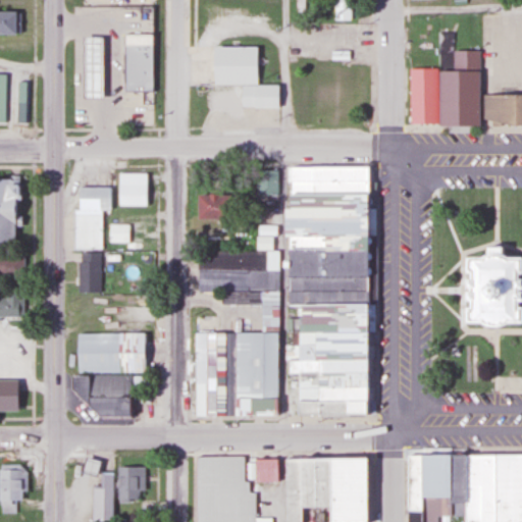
[(333,0),(333,20),(349,20),(348,0),(333,0)]
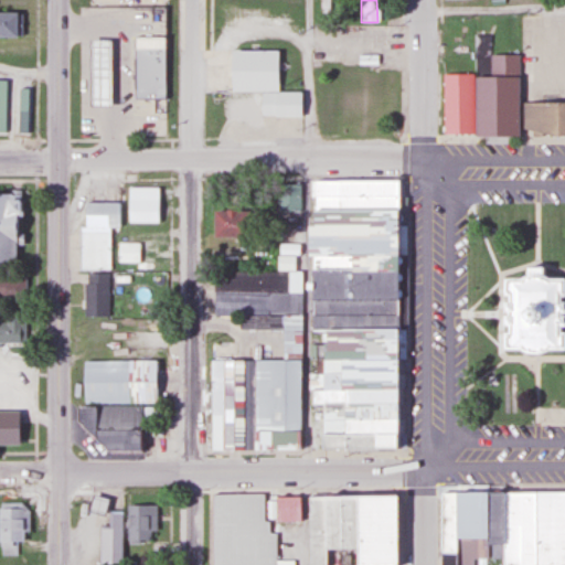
[(21,14),(0,13),(0,39),(21,39),(21,14)]
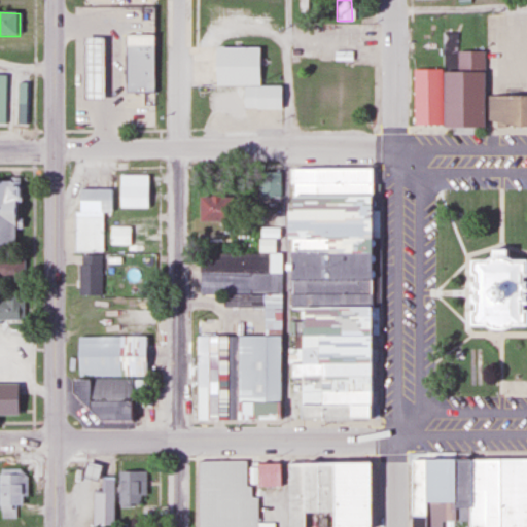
[(151,34),(152,90),(124,90),(124,35),(151,34)]
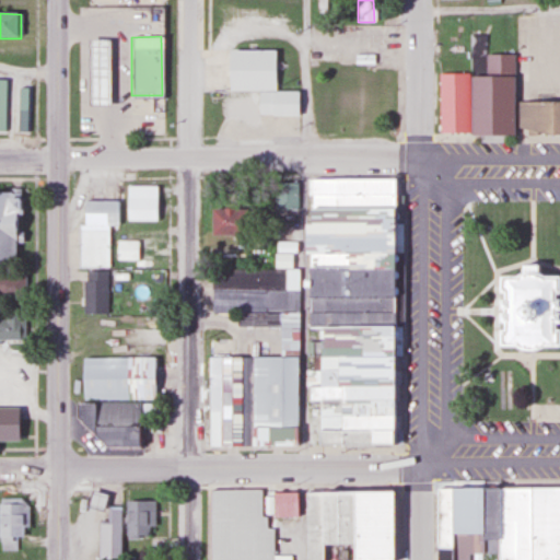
[(88,39),(88,104),(107,104),(107,39),(88,39)]
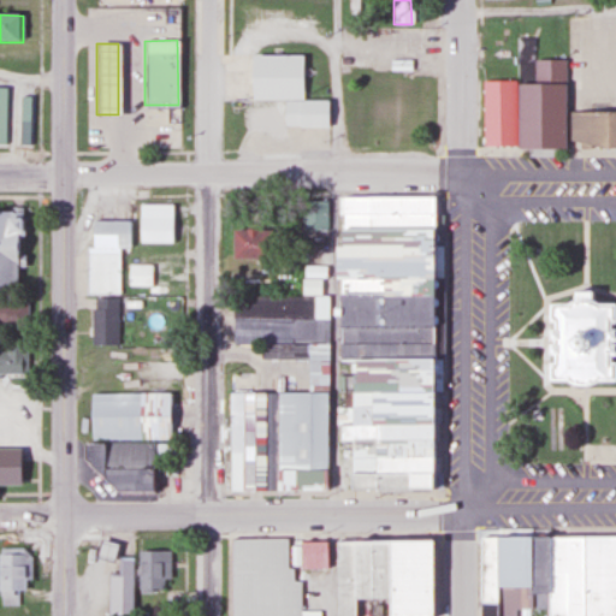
[(249,54),(250,98),(303,98),(303,53),(249,54)]
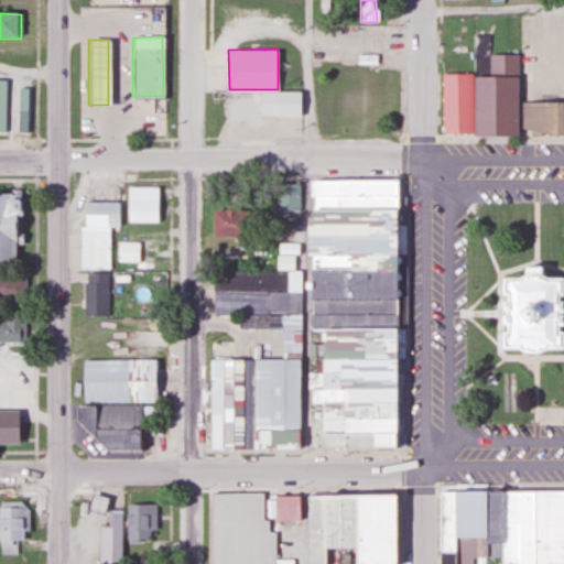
[(514,54),(516,134),(474,134),(474,76),(488,75),(488,54),(514,54)]
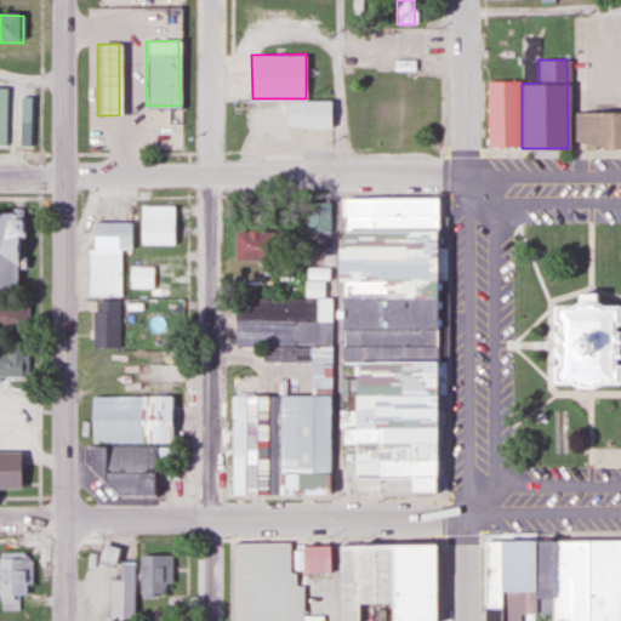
[(18,143),(32,143),(32,98),(18,98),(18,143)]
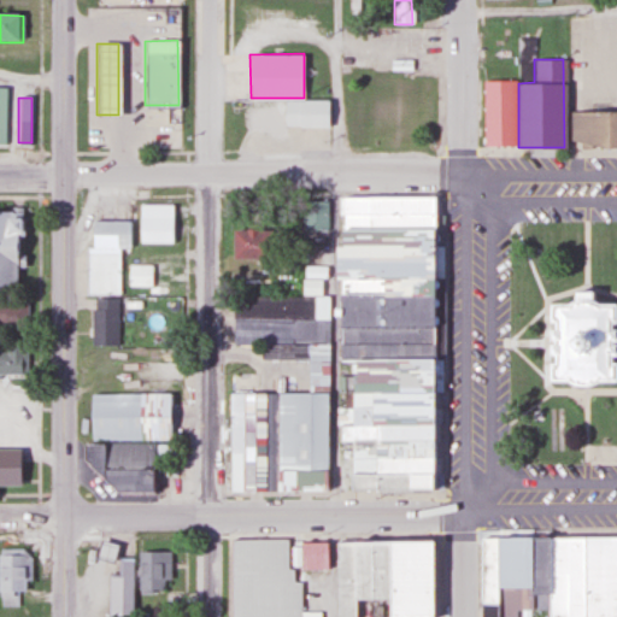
[(285,125),(285,101),(328,100),(328,124),(285,125)]
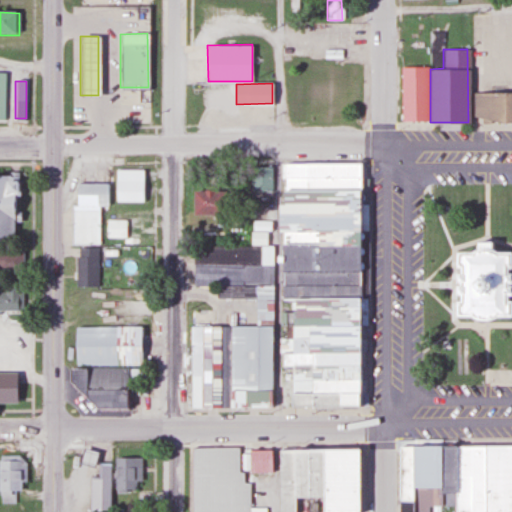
[(511,115),(471,115),(471,92),(511,91),(511,115)]
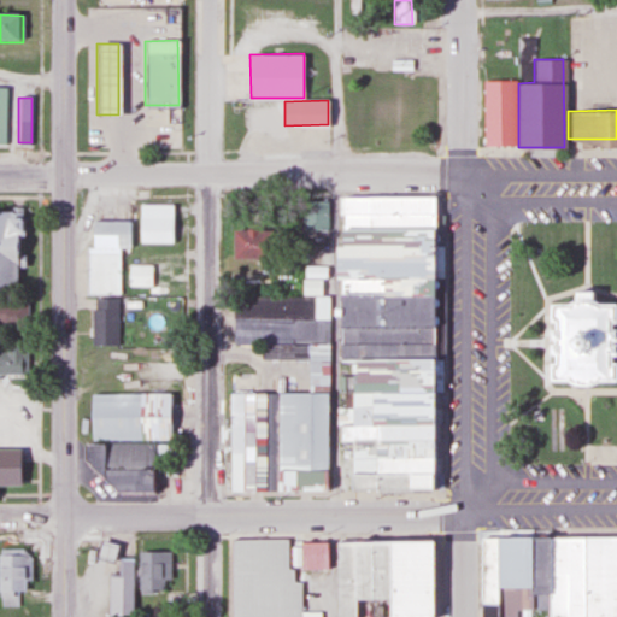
[(351,193),(351,211),(436,212),(436,194),(351,193)]
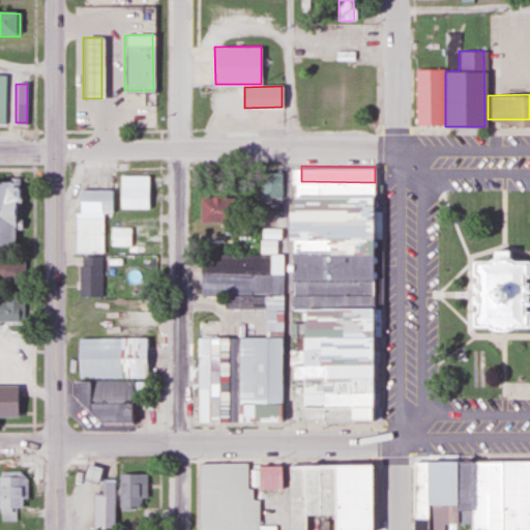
[(259,170),(259,195),(281,196),(281,171),(259,170)]
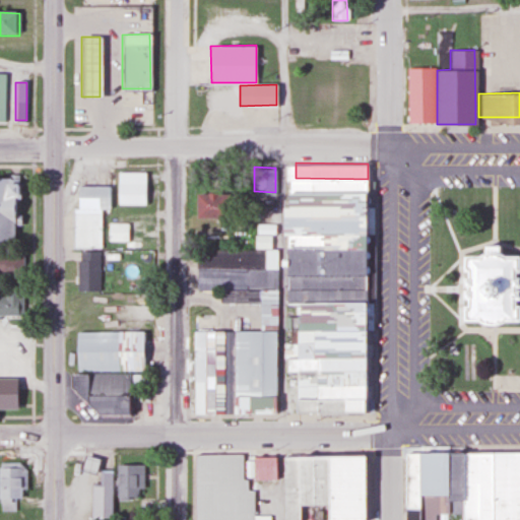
[(20,172),(20,197),(15,197),(15,212),(20,212),(20,221),(14,221),(14,241),(0,241),(0,176),(6,176),(6,172),(20,172)]
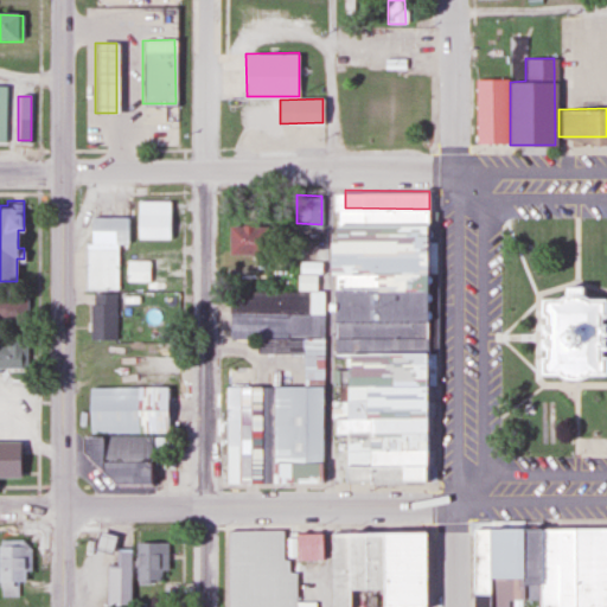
[(345,208),(345,222),(429,224),(429,209),(345,208)]
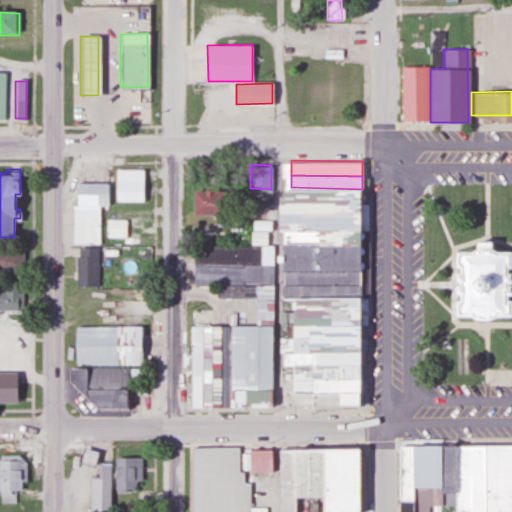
[(115,199),(115,179),(144,178),(144,199),(115,199)]
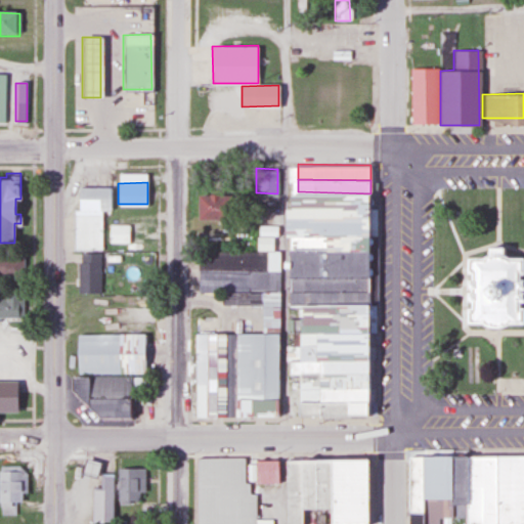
[(71,185),(112,185),(111,207),(78,207),(78,204),(71,204),(71,185)]
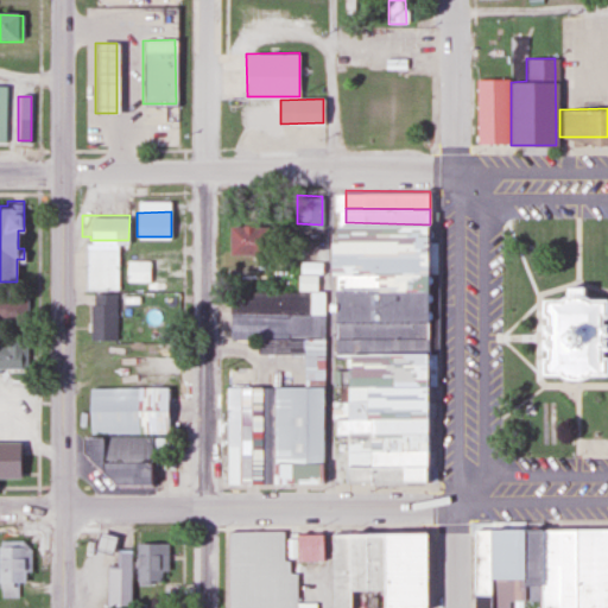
[(227,251),(227,222),(255,222),(255,251),(227,251)]
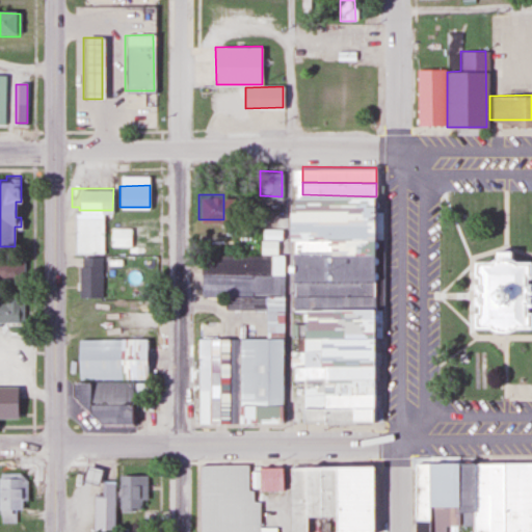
[(302,194),(298,195),(298,208),(294,208),(294,237),(300,237),(300,249),(376,250),(376,196),(302,194)]
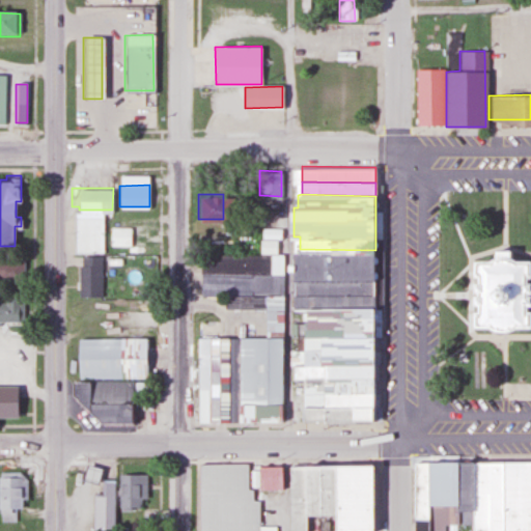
[(73,212),(103,212),(104,251),(73,251),(73,212)]
